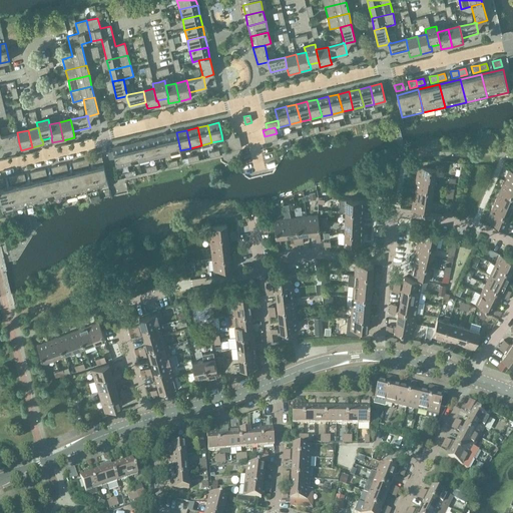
[(222,140),(226,139),(235,137),(234,137),(233,131),(221,134),(222,140)]
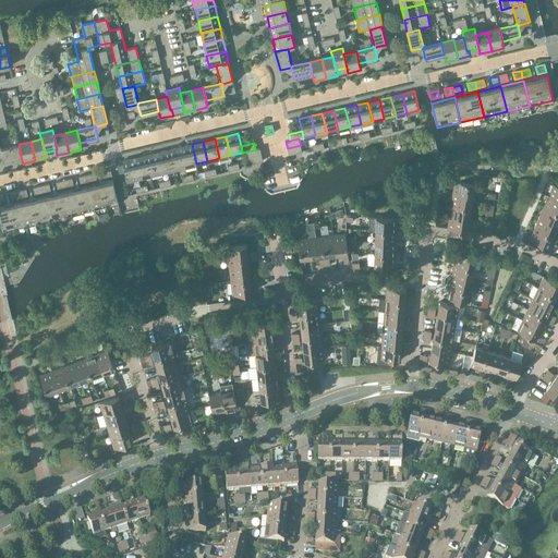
[(1,147),(0,148),(0,149),(0,150),(3,160),(21,156),(19,144),(2,148),(1,147)]
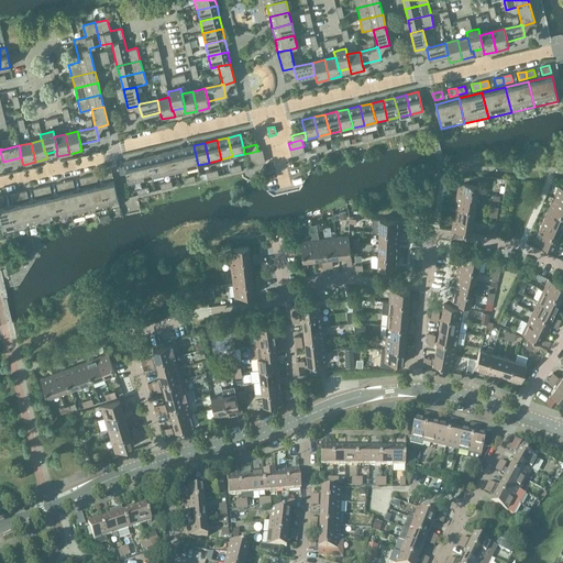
[(194,145),(181,148),(186,168),(198,165),(194,145)]
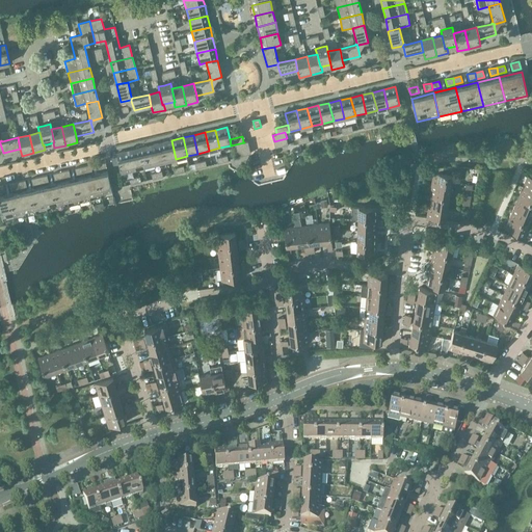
[(275,148),(288,144),(287,138),(274,141),(275,148)]
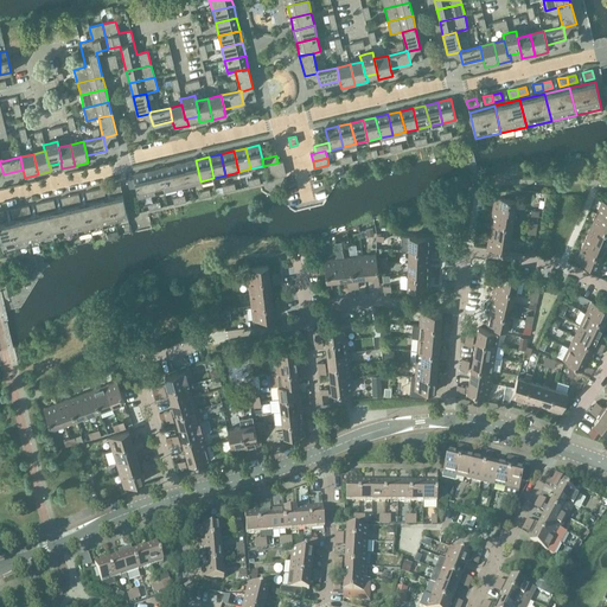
[(184,163),(189,184),(200,181),(196,160),(184,163)]
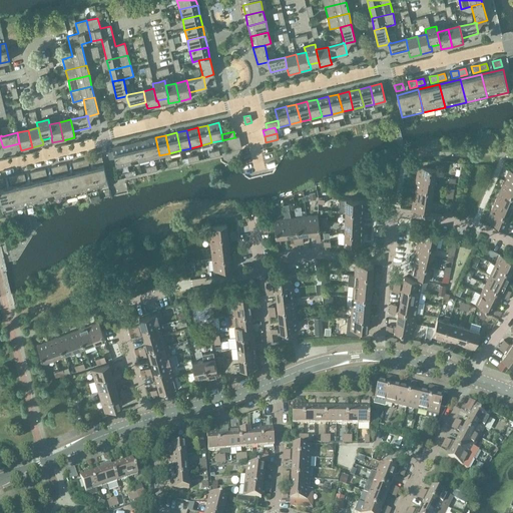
[(240,142),(238,136),(234,137),(235,137),(226,139),(228,145),(240,142)]
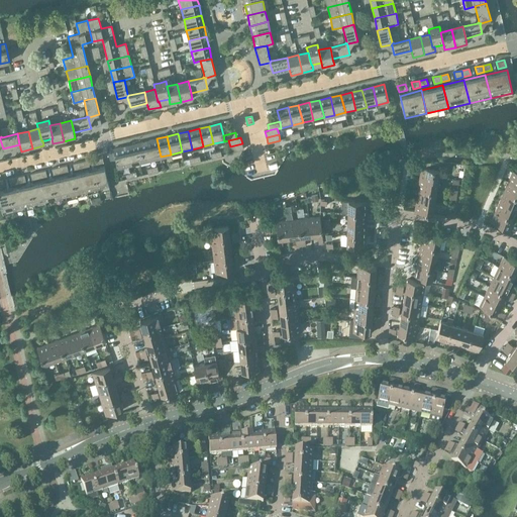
[(161,157),(157,138),(145,141),(149,160),(161,157)]
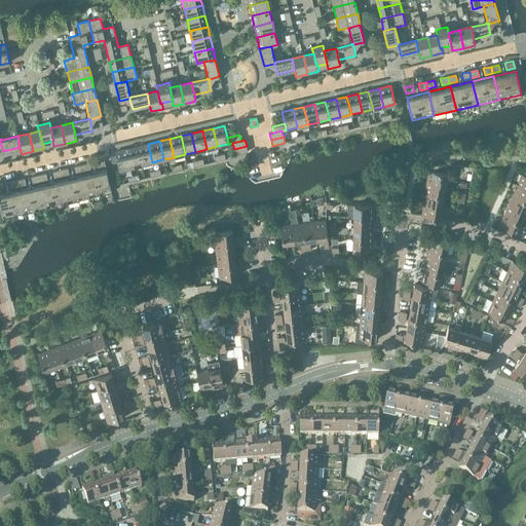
[(148,144),(138,147),(142,164),(152,162),(148,144)]
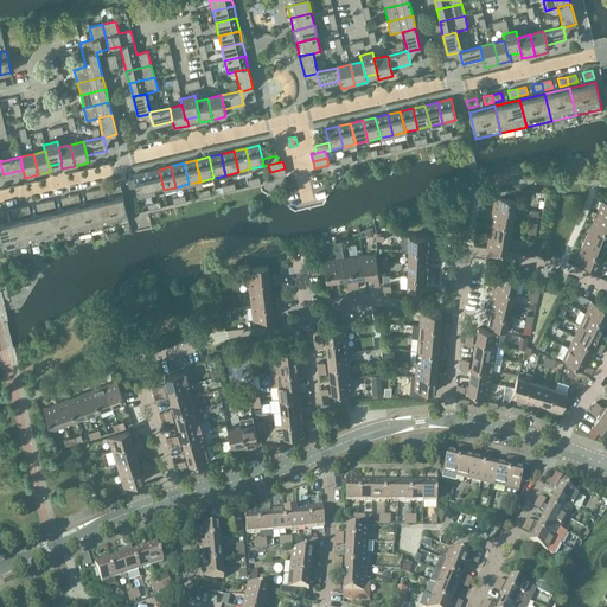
[(270,172),(272,179),(286,176),(285,168),(270,172)]
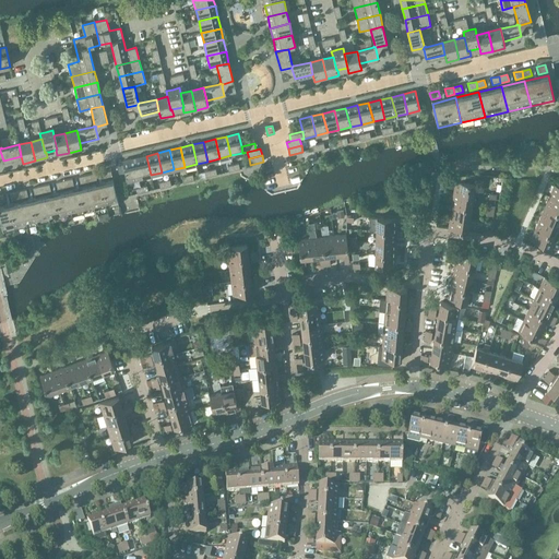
[(134,158),(139,178),(151,175),(146,156),(134,158)]
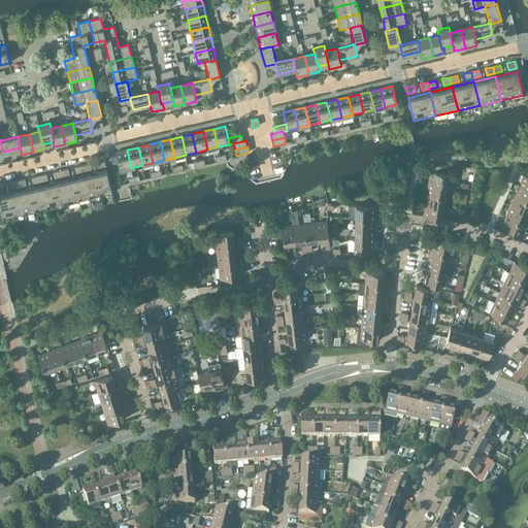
[(119,163),(112,165),(114,170),(120,169),(120,170),(131,168),(127,150),(116,153),(119,163)]
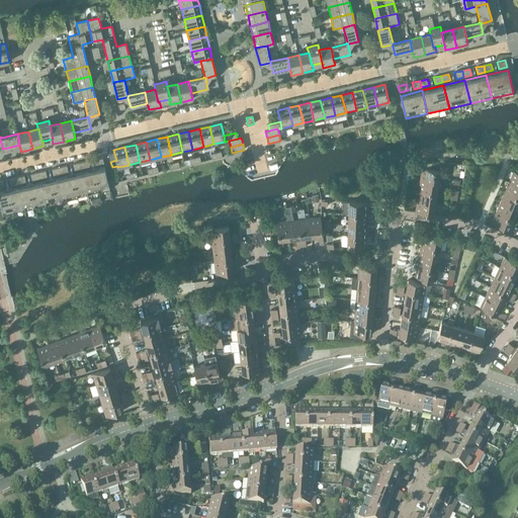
[(104,167),(83,172),(89,194),(110,189),(104,167)]
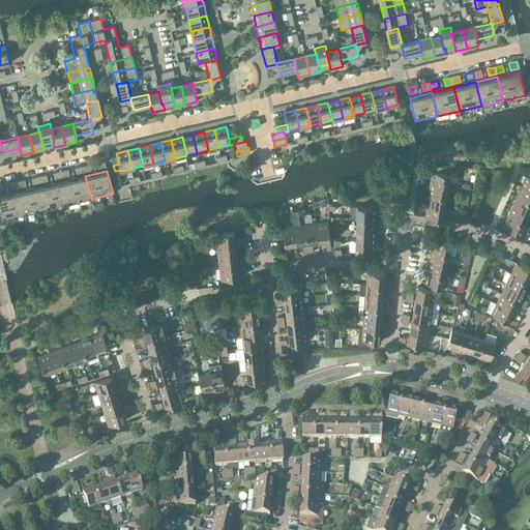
[(430,183),(448,185),(450,174),(441,173),(432,171),(430,183)]
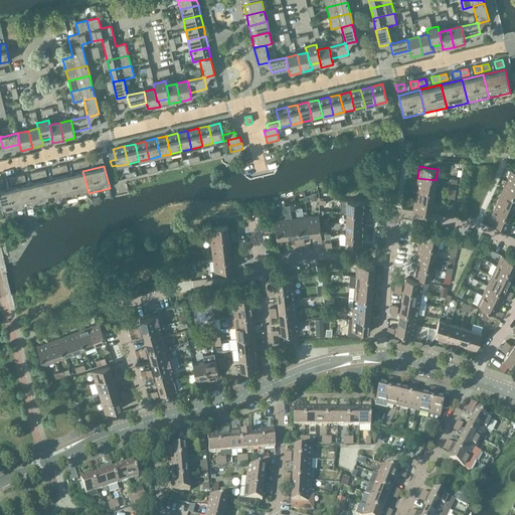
[(514,171),(511,170),(506,181),(514,184),(514,171)]
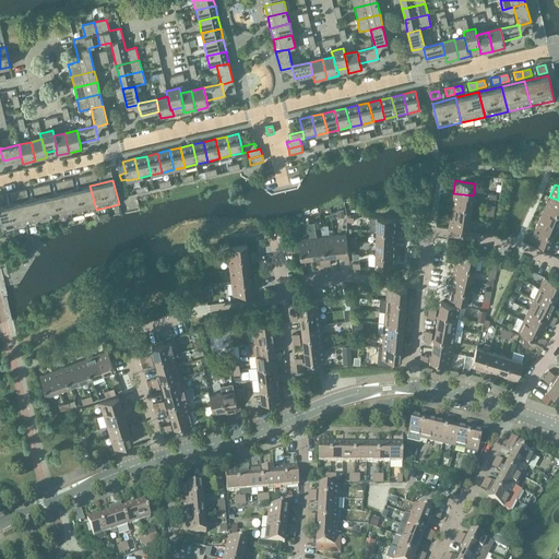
[(90,186),(67,191),(72,215),(95,210),(90,186)]
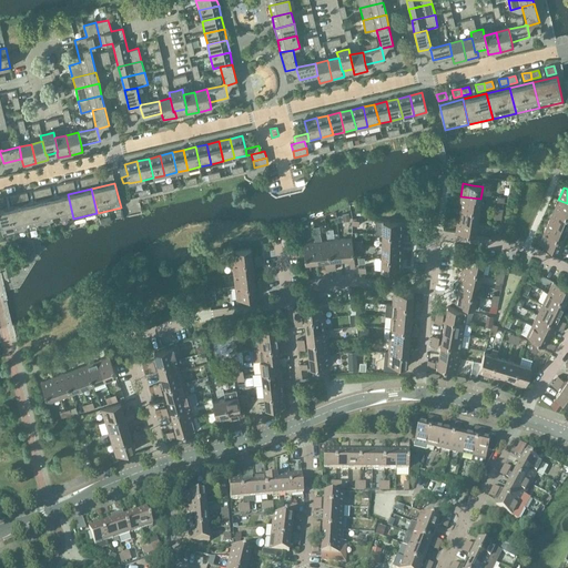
[(50,225),(73,219),(68,194),(44,200),(50,225)]
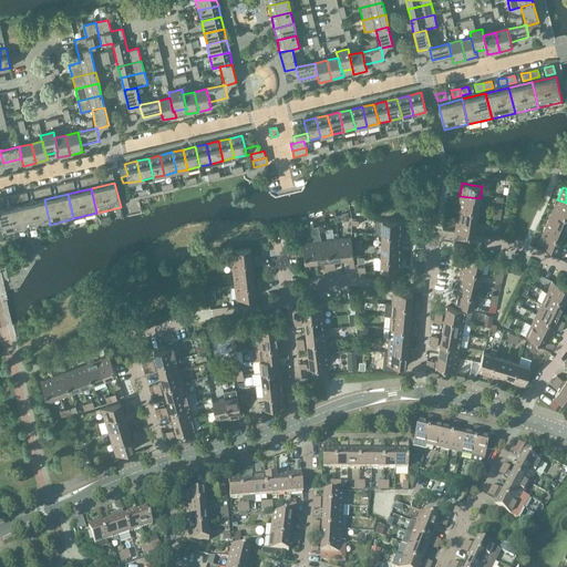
[(460,196),(459,207),(478,210),(480,198),(460,196)]
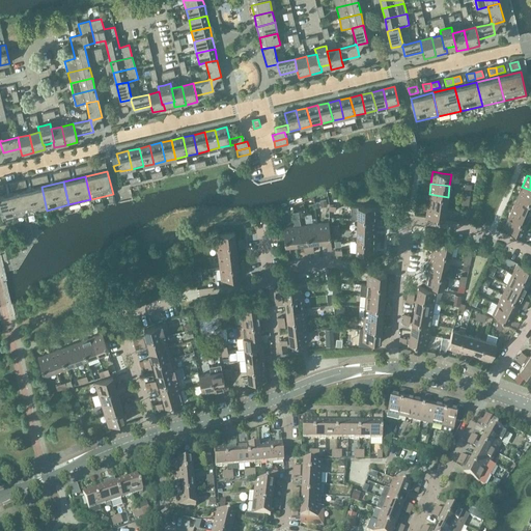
[(47,211),(42,187),(20,192),(25,216),(47,211)]
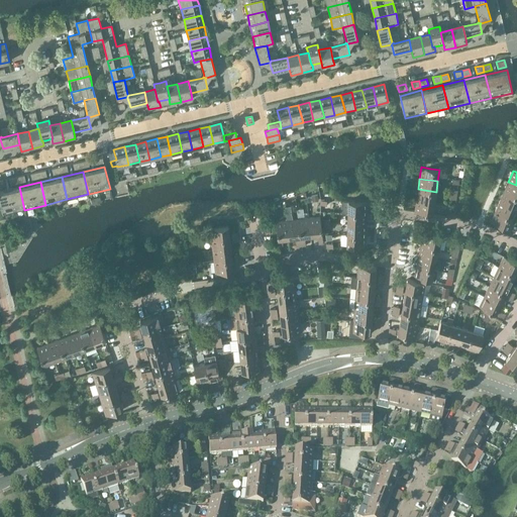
[(516,185),(508,182),(504,191),(516,196),(516,185)]
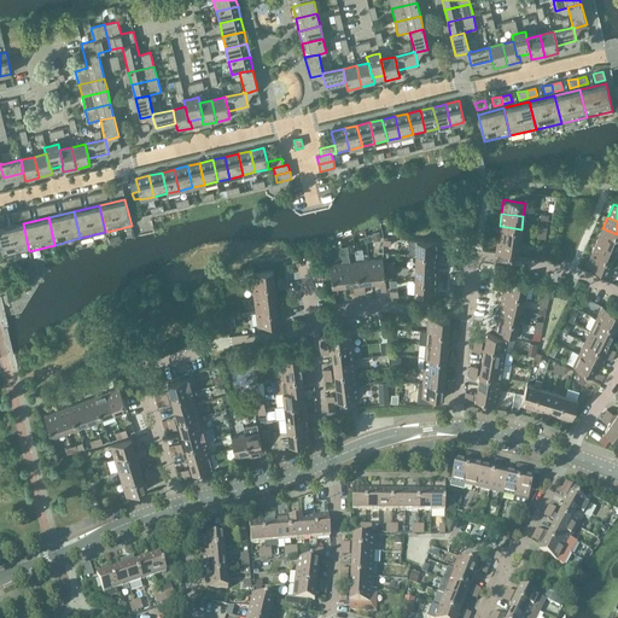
[(23,223),(0,228),(0,243),(4,257),(29,251),(23,223)]
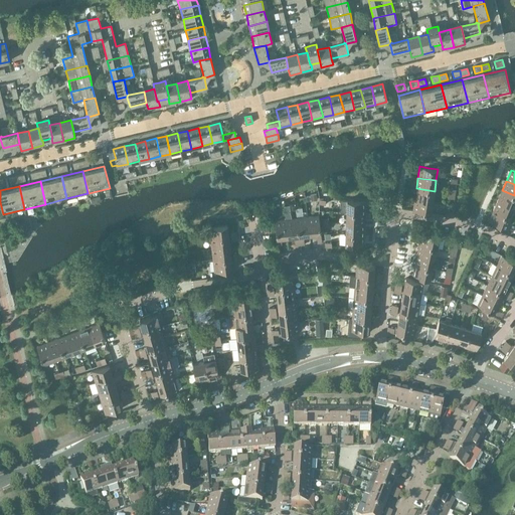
[(414,199),(433,202),(435,191),(416,188),(414,199)]
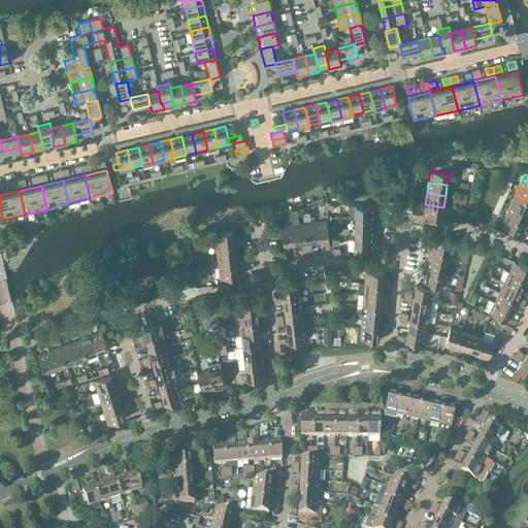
[(510,205),(527,212),(527,211),(527,200),(515,195),(510,205)]
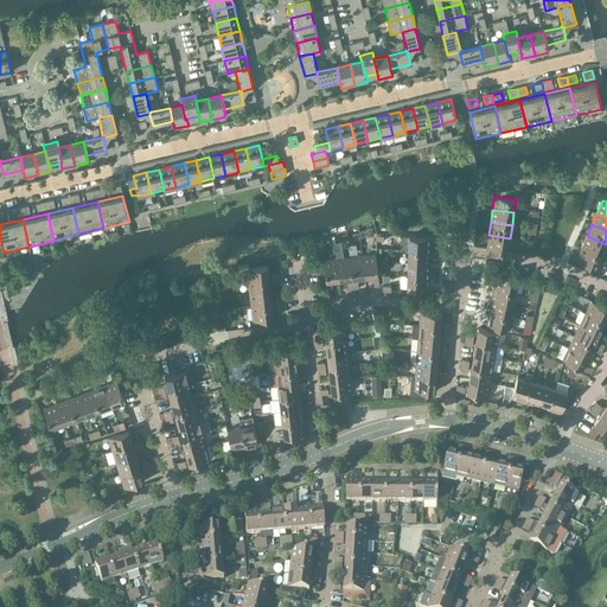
[(510,238),(489,235),(487,248),(508,251),(510,238)]
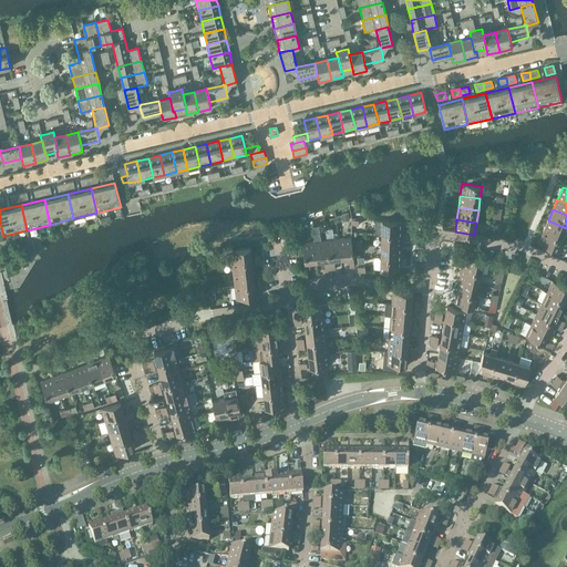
[(548,220),(544,232),(562,239),(566,228),(548,220)]
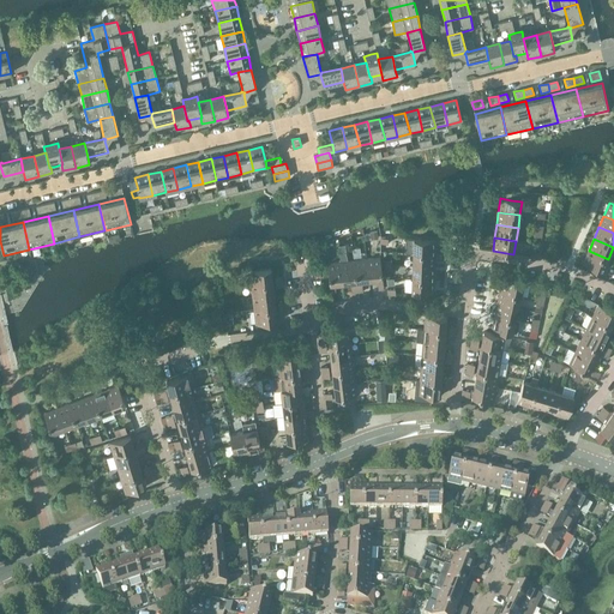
[(413,253),(434,254),(435,240),(414,240),(413,253)]
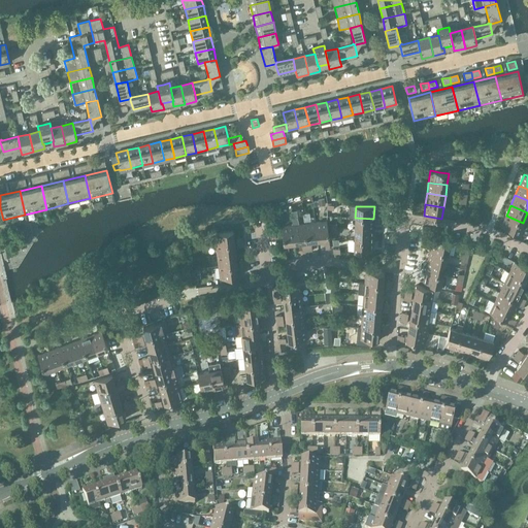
[(506,216),(501,227),(519,234),(523,223),(506,216)]
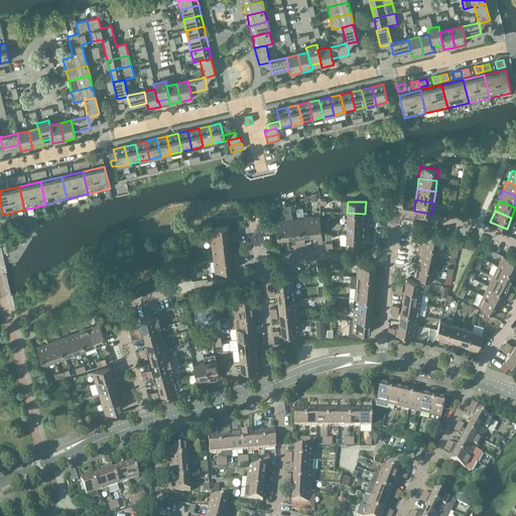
[(347,213),(347,224),(365,225),(365,214),(347,213)]
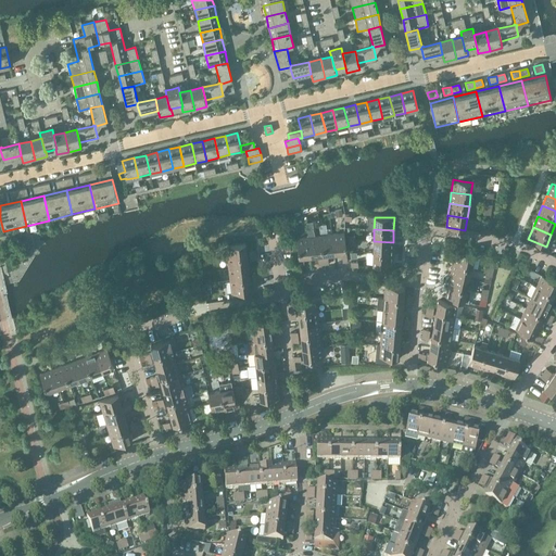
[(344,234),(332,235),(335,254),(346,253),(344,234)]
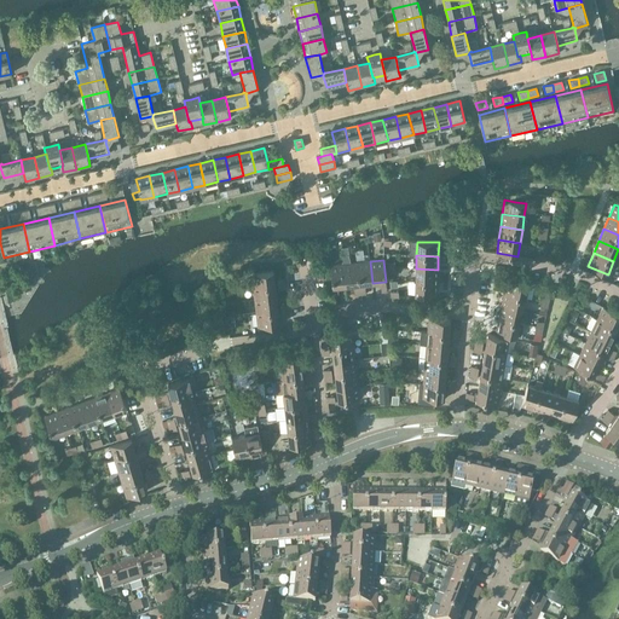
[(370,261),(357,262),(359,284),(372,283),(370,261)]
